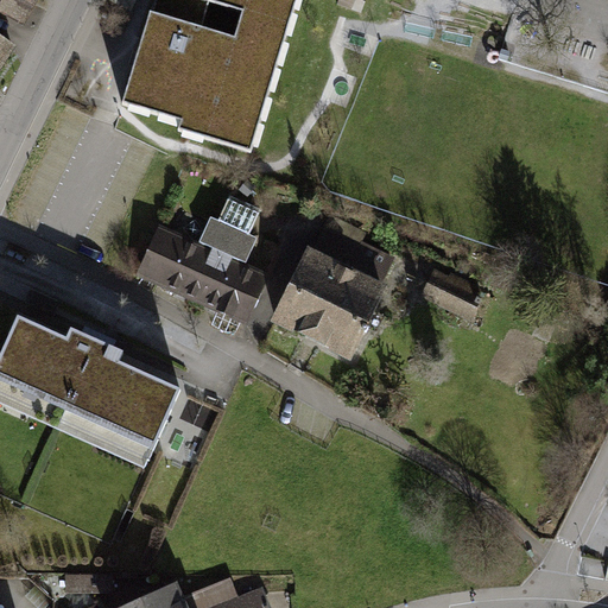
[(607,0),(151,0),(146,12),(120,100),(179,116),(177,128),(247,149),(293,0),(607,0)]
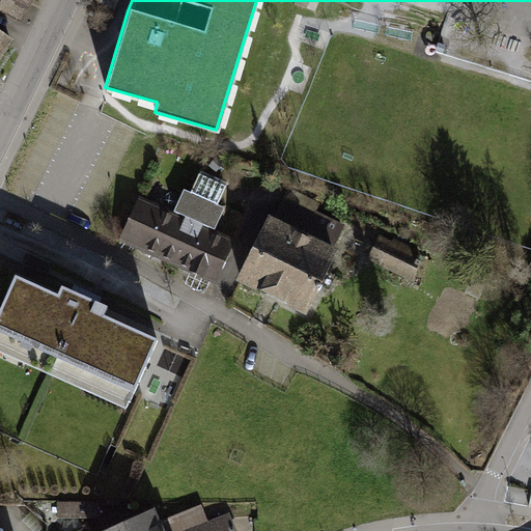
[(0,64),(14,45),(0,35),(0,64)]
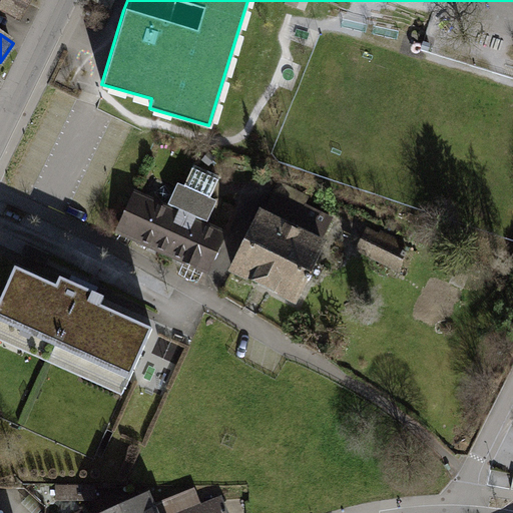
[(223,238),(132,197),(114,237),(206,279),(223,238)]
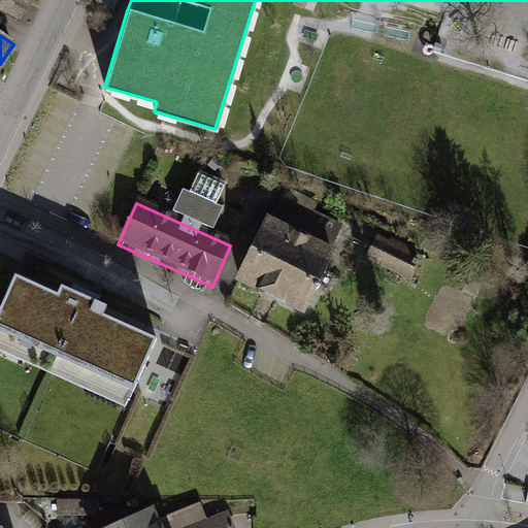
[(334,248),(265,213),(234,276),(303,311),(334,248)]
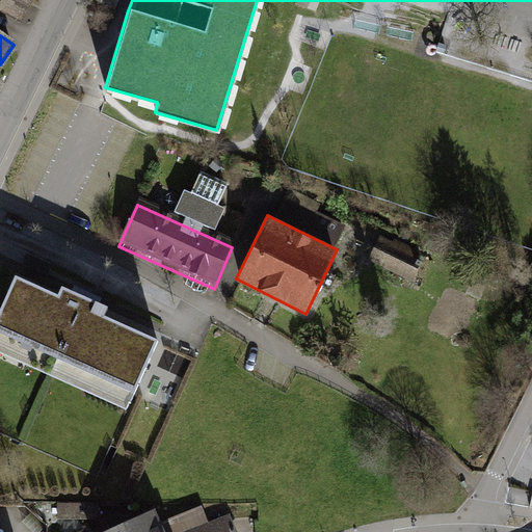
[(392,243),(378,237),(367,259),(416,286),(419,268),(415,265),(420,253),(395,239),(392,243)]
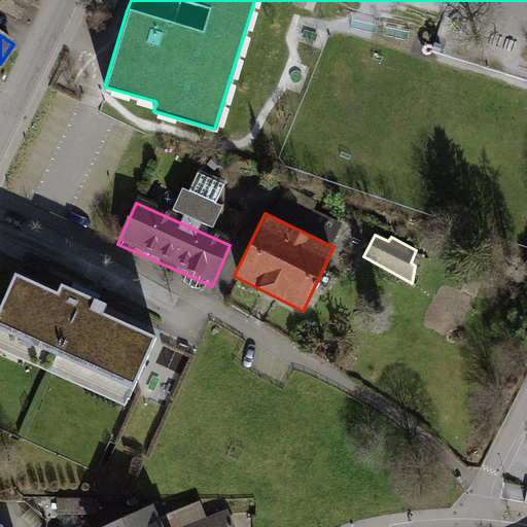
[(15,281),(0,314),(0,350),(128,407),(155,344),(15,281)]
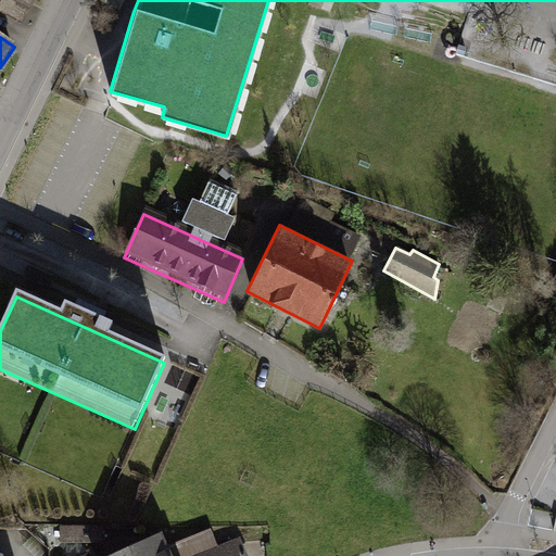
[(163,533),(106,555),(251,555),(242,532),(216,543),(211,530),(169,547),(163,533)]
